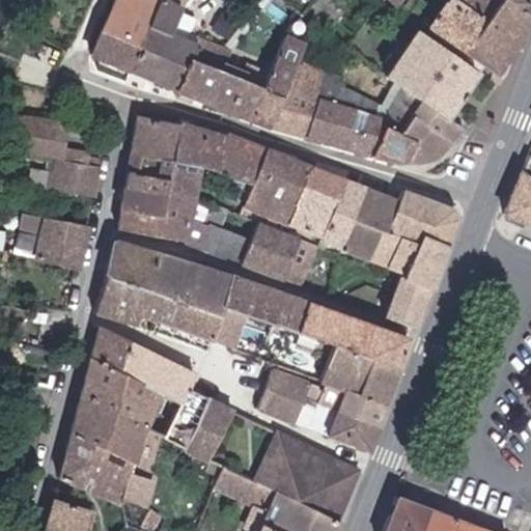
[(163,0),(180,0),(189,3),(189,0),(116,0),(93,53),(133,70),(163,0)]
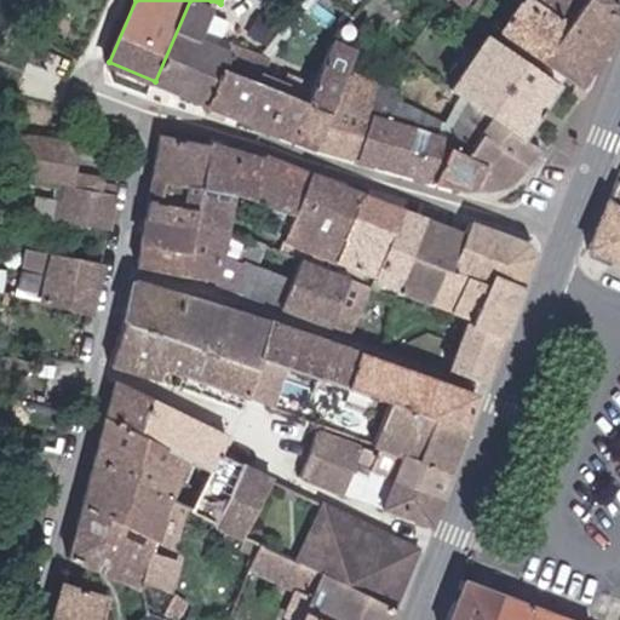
[(225,70),(233,53),(220,49),(204,42),(216,15),(217,10),(220,4),(211,0),(190,0),(155,81),(210,105),(225,70)]
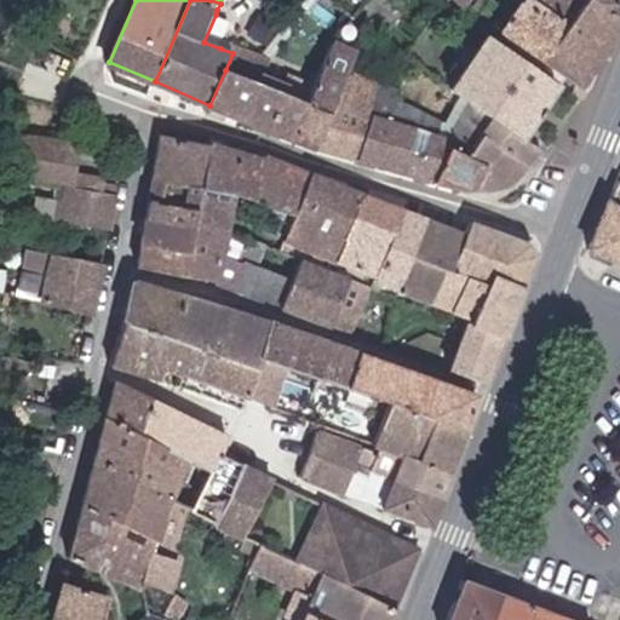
[(619,7),(612,0),(520,0),(499,32),(580,87),(619,29),(619,7)]
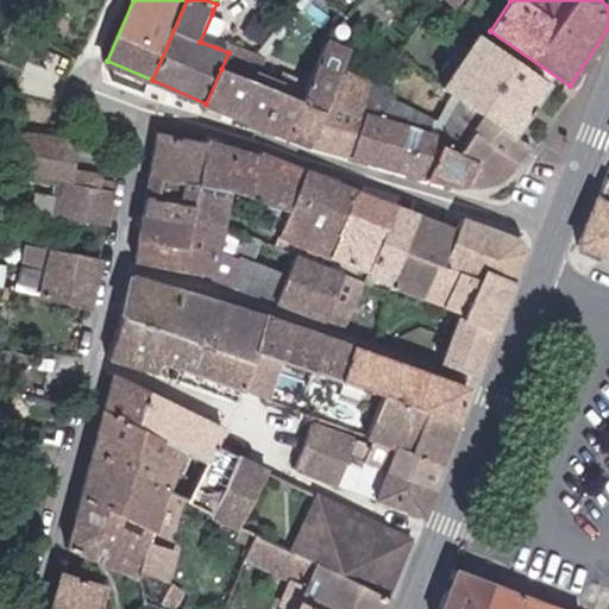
[(212,14),(200,42),(217,48),(228,22),(212,14)]
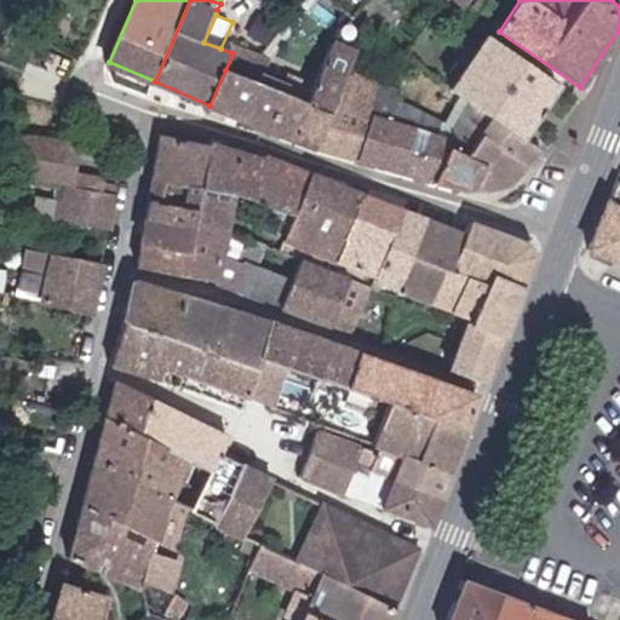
[(546,156),(554,148),(529,132),(556,90),(488,34),(472,40),(466,47),(454,62),(434,93),(464,115),(475,125),(541,153),(546,156)]
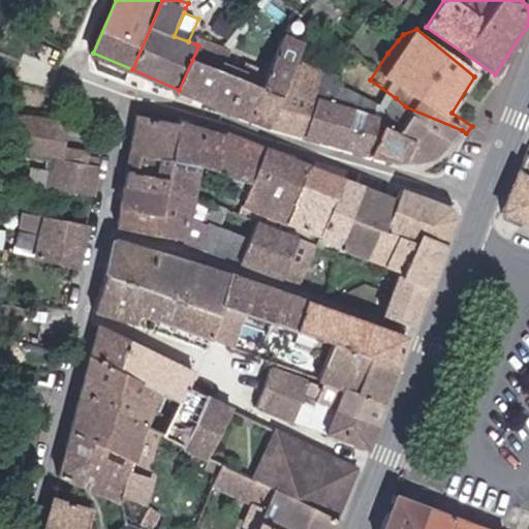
[(223,72),(231,49),(203,37),(198,45),(192,60),(223,72)]
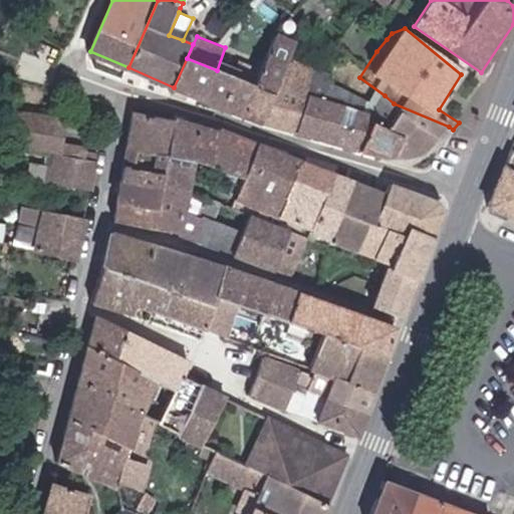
[(288,62),(291,55),(294,49),(274,41),(269,54),(288,62)]
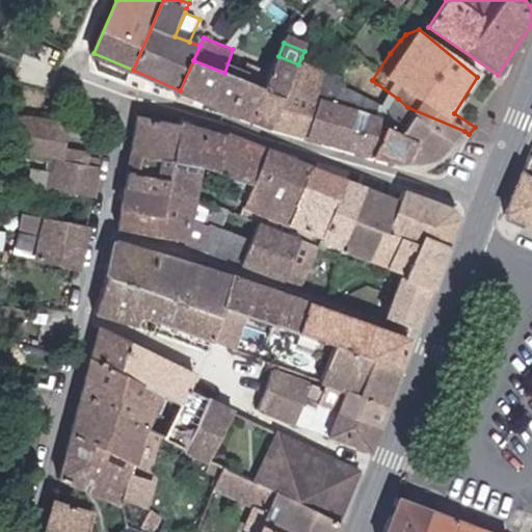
[(254,122),(274,128),(298,64),(278,56),(271,74),(254,122)]
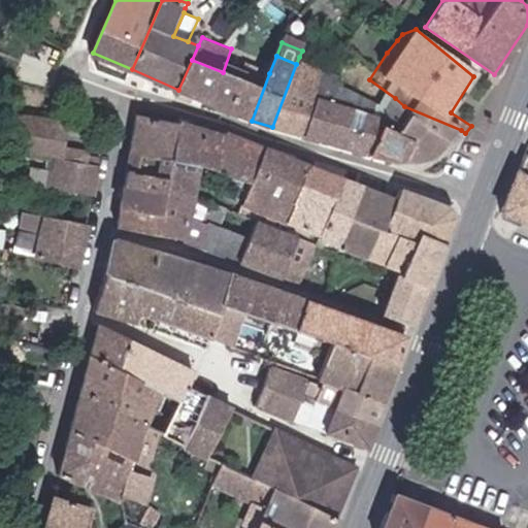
[(272,127),(308,139),(331,71),(299,57),(296,64),(272,127)]
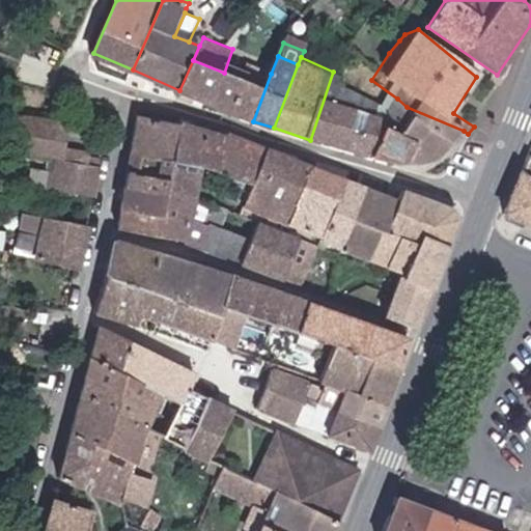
[(253,121),(271,74),(254,67),(249,82),(224,73),(193,60),(179,90),(253,121)]
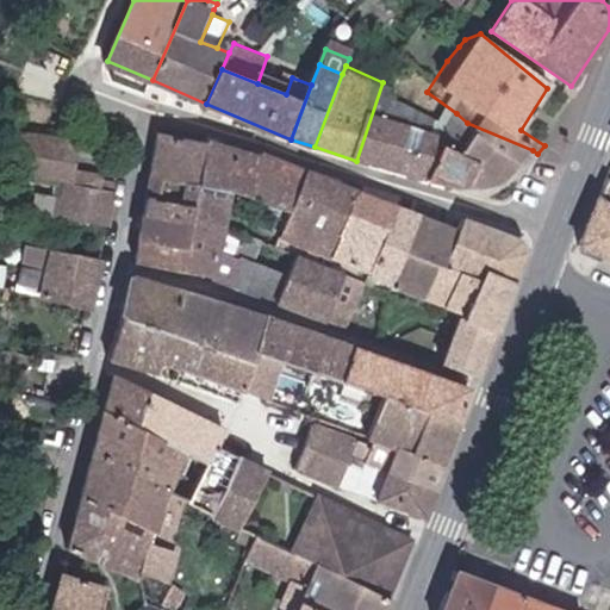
[(388,169),(418,184),(433,150),(448,139),(385,117),(397,88),(383,82),(356,161),(388,169)]
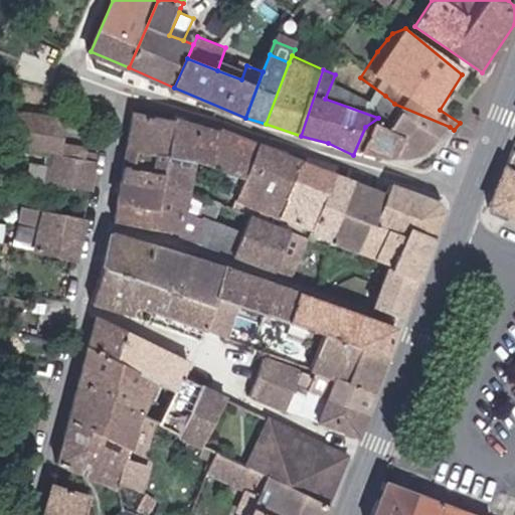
[(433,145),(450,127),(394,104),(380,132),(392,140),(385,161),(407,157),(417,155),(424,150),(433,145)]
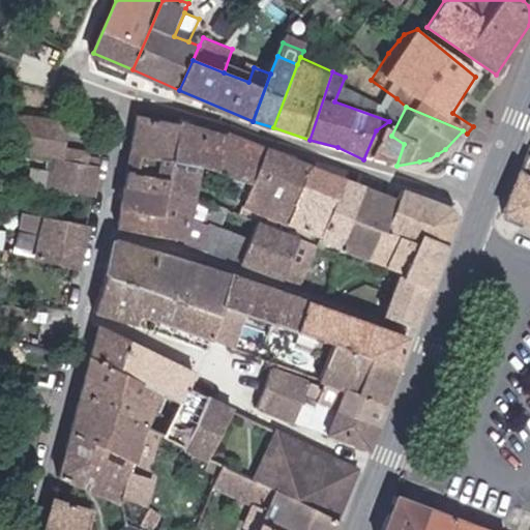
[(174,163),(182,125),(139,114),(131,153),(174,163)]
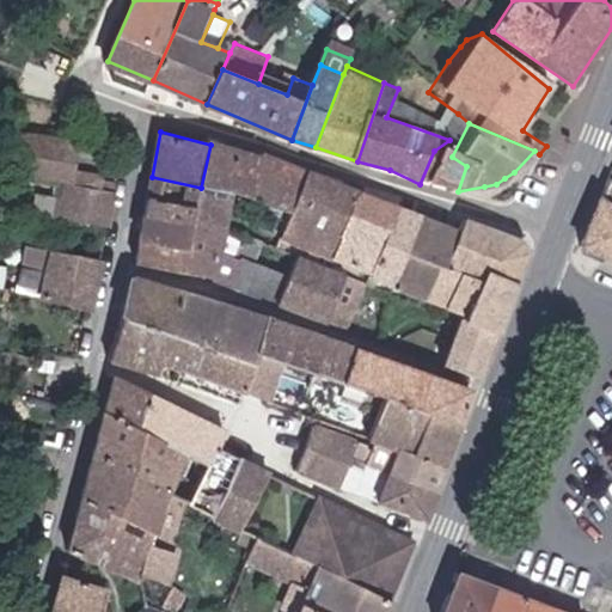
[(10,171),(67,181),(72,142),(13,135),(10,171)]
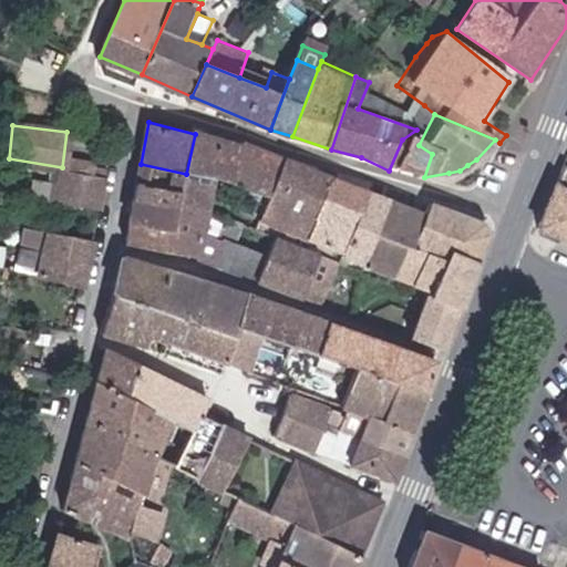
[(245,148),(195,134),(186,174),(217,179),(276,199),(287,160),(247,144),(245,148)]
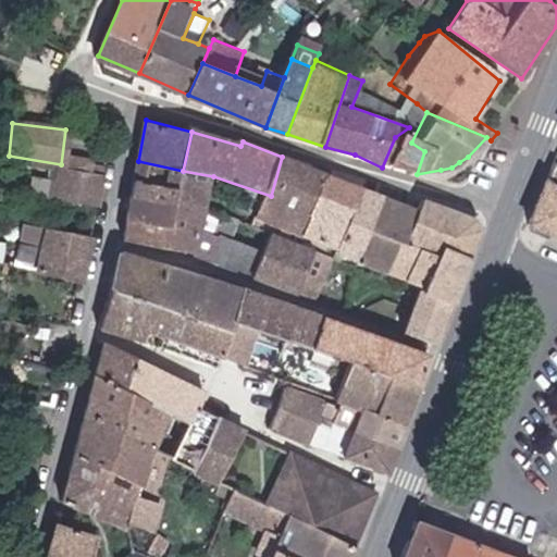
[(382,168),(417,174),(424,151),(411,143),(395,137),(382,168)]
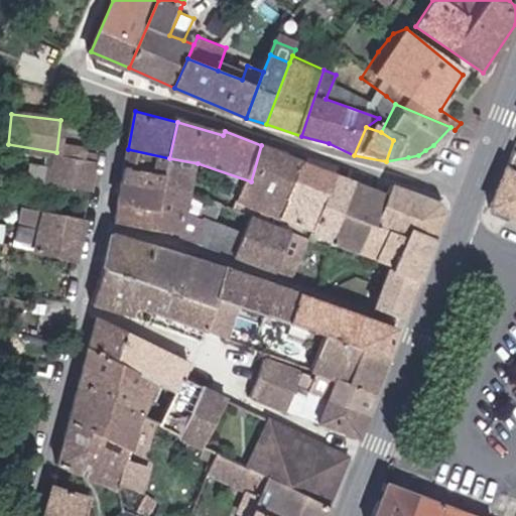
[(99,161),(100,155),(89,151),(90,148),(66,143),(63,153),(99,161)]
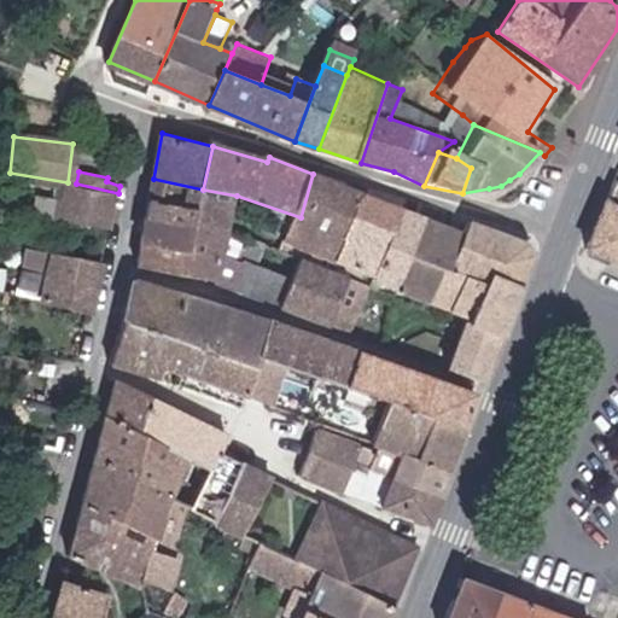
[(326,180),(313,174),(301,217),(293,238),(290,246),(343,267),(353,238),(312,223),(326,180)]
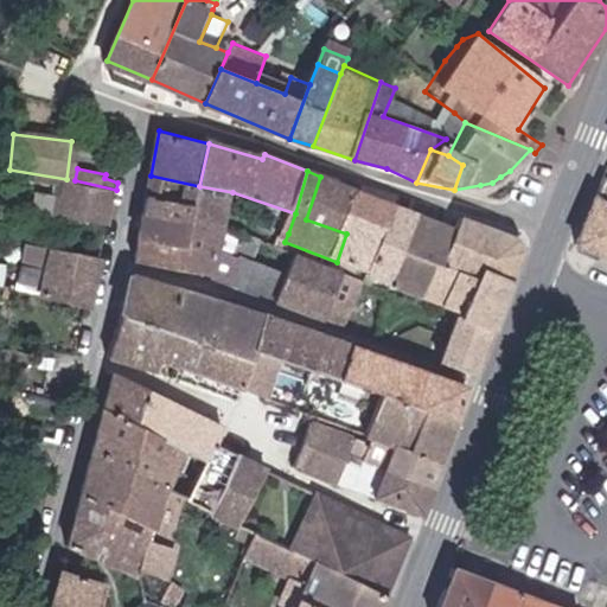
[(232,192),(199,186),(151,176),(147,195),(192,205),(190,218),(225,225),(232,192)]
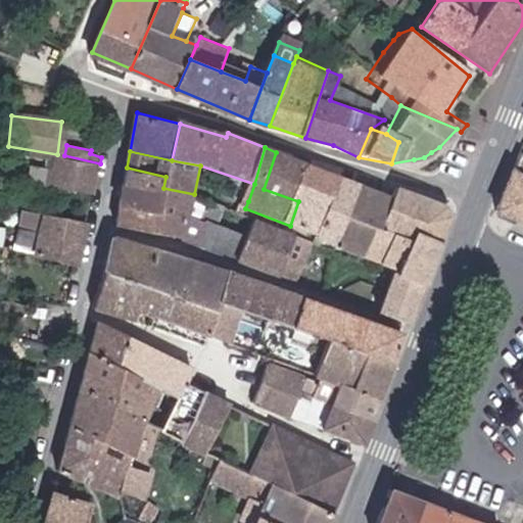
[(311,164),(276,152),(264,189),(298,201),(311,164)]
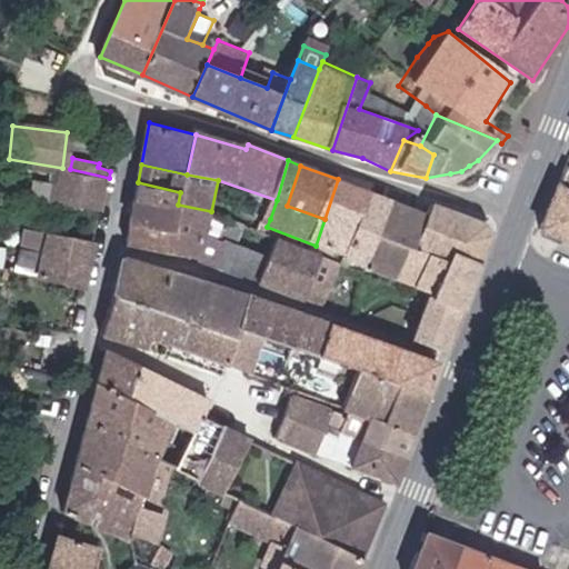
[(568,167),(540,229),(568,241),(568,167)]
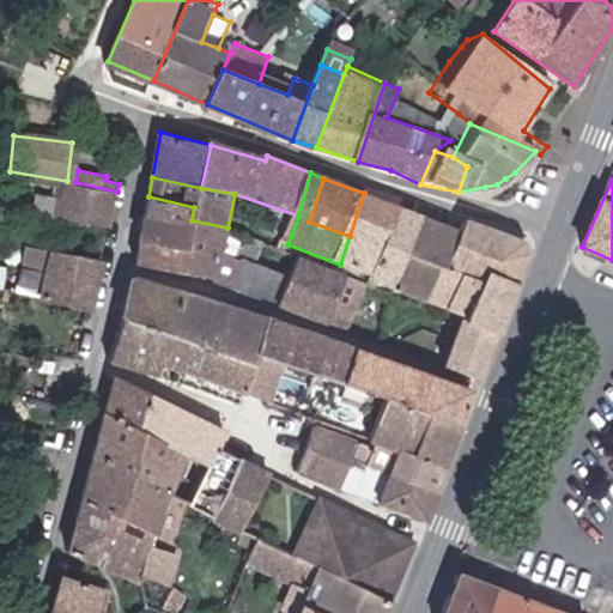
[(114,208),(117,192),(76,182),(67,181),(65,198),(114,208)]
